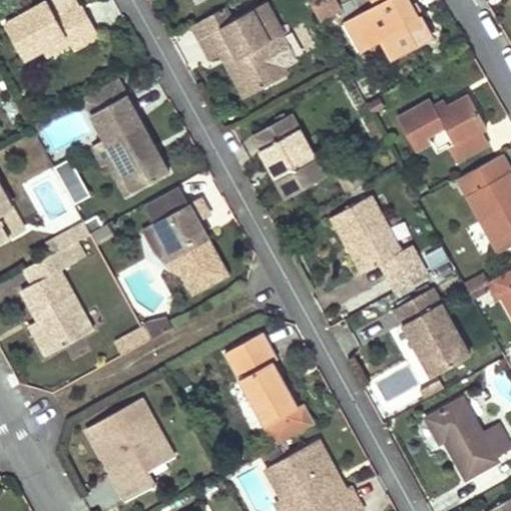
[(60,16),(50,0),(43,0),(5,21),(25,58),(44,48),(68,35),(72,41),(75,48),(100,34),(84,4),(60,16)]
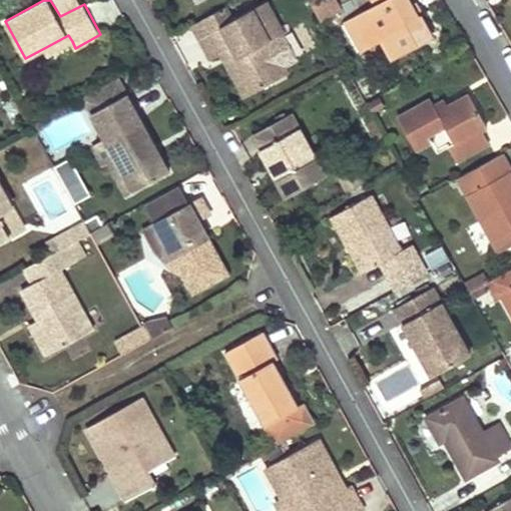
[(339,11),(332,0),(322,0),(310,6),(320,22),(339,11)]
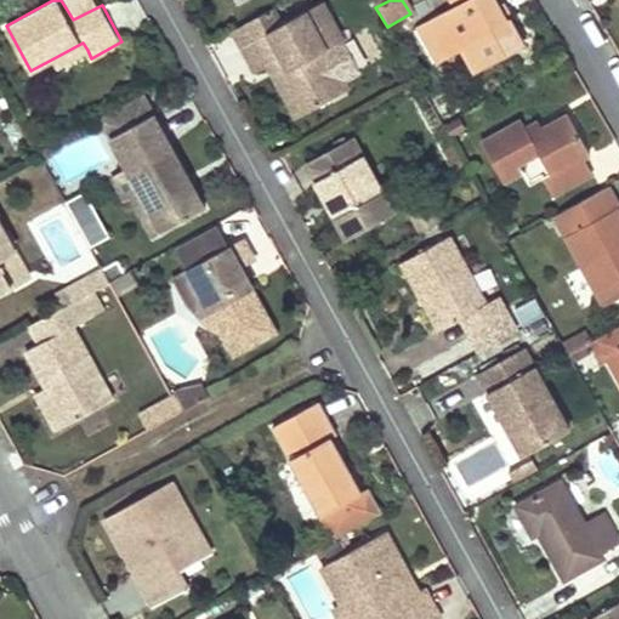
[(453,0),(456,7),(431,22),(449,55),(461,49),(475,72),(523,45),(510,21),(506,22),(494,0),(453,0)]
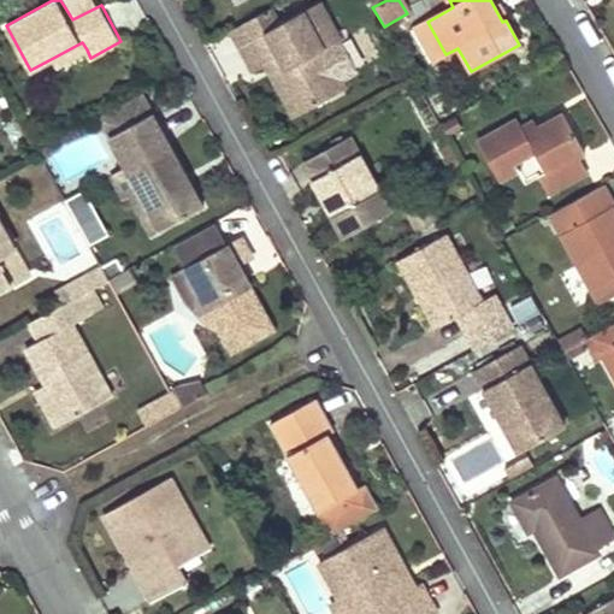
[(278,25),(270,10),(229,33),(252,74),(263,69),(273,63),(301,113),(346,89),(324,51),(340,41),(318,3),(278,25)]
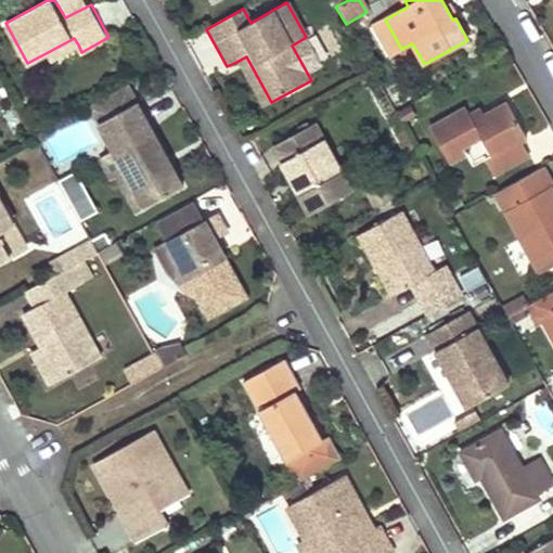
[(375,25),(391,54),(401,49),(385,20),(375,25)]
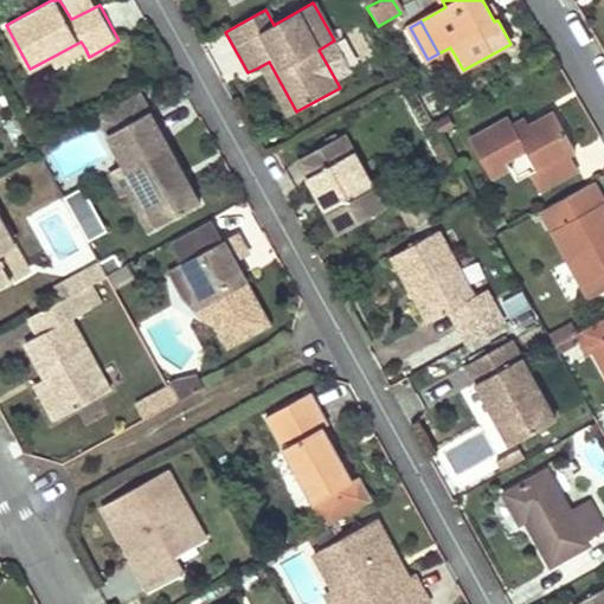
[(85,49),(81,42),(52,57),(57,65),(85,49)]
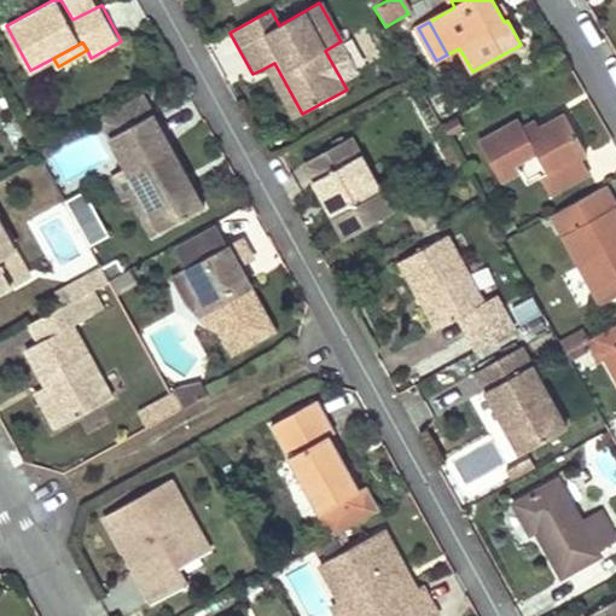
[(302,114),(274,63),(263,69),(292,120),(302,114)]
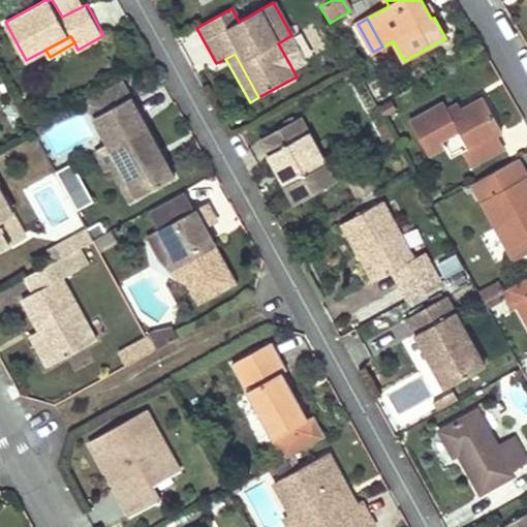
[(173,176),(130,96),(93,117),(106,143),(135,196),(173,176)]
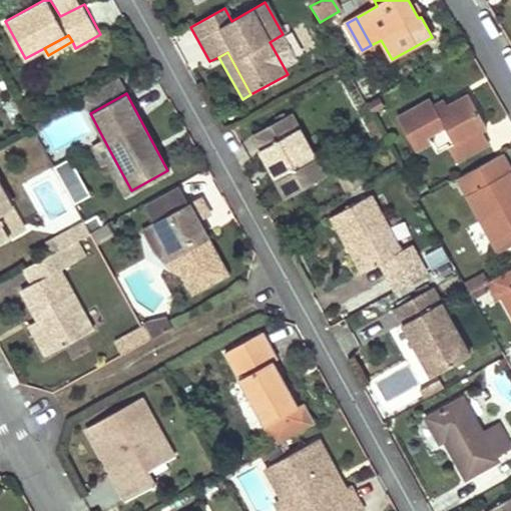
[(486,124),(468,93),(445,106),(436,111),(432,104),(429,99),(396,118),(414,150),(430,140),(427,135),(444,125),(453,142),(447,146),(454,160),(487,141),(480,128),(486,124)]
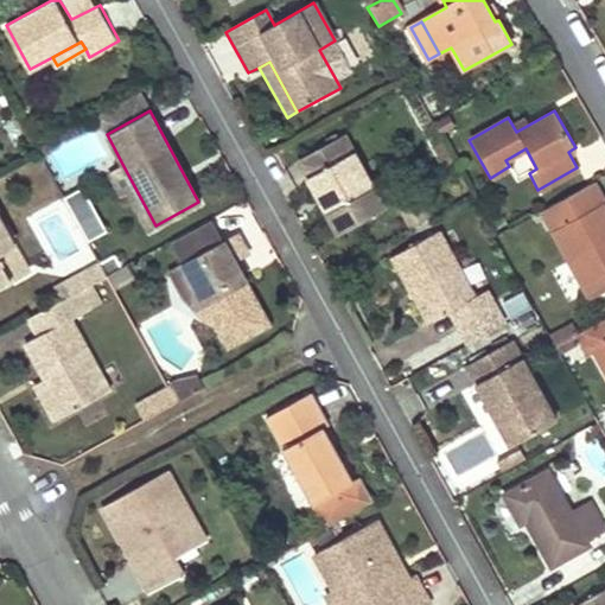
[(527,126),(522,118),(511,123),(516,132),(527,126)]
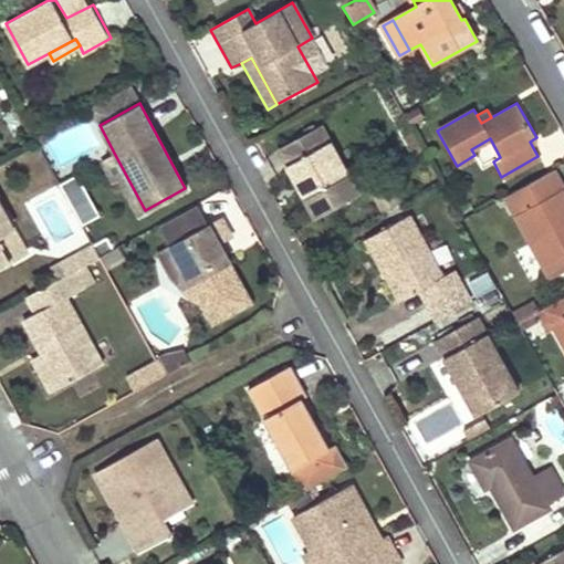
[(358,196),(321,128),(279,152),(316,219),(358,196)]
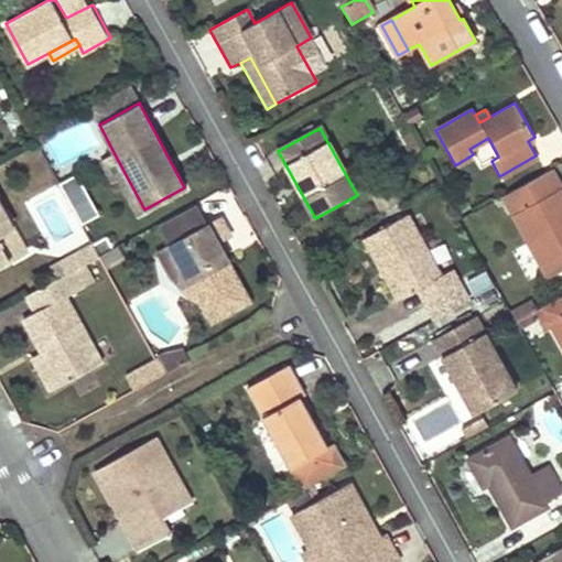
[(144,209),(114,152),(100,159),(112,181),(119,177),(138,213),(144,209)]
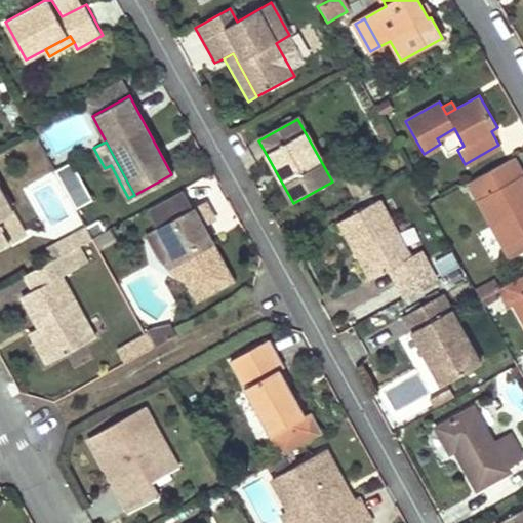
[(507,257),(522,248),(522,192),(514,176),(520,173),(511,157),(465,183),(507,257)]
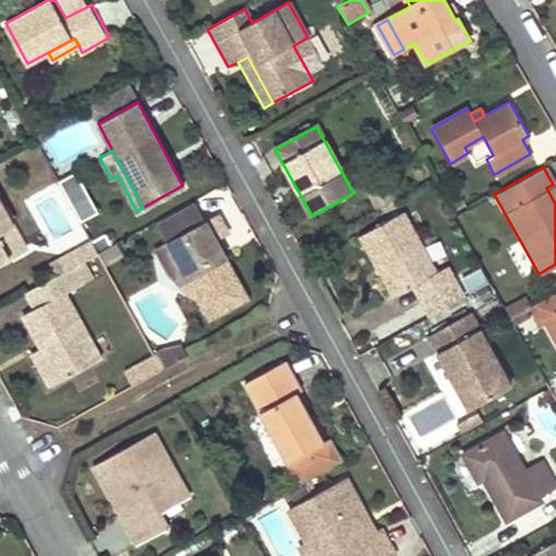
[(60,181),(81,220),(96,212),(75,173),(60,181)]
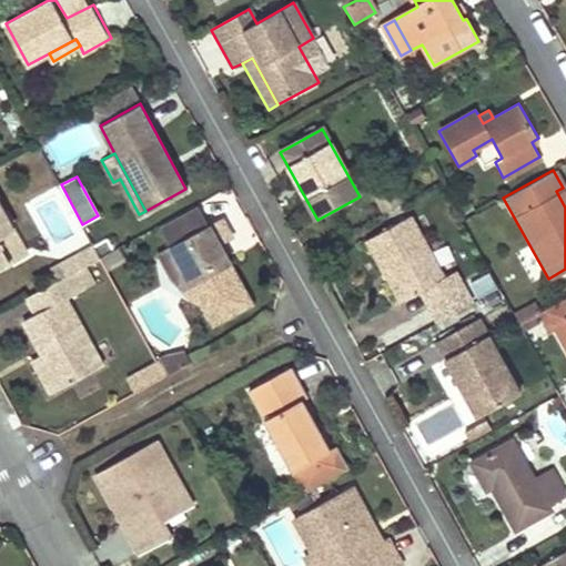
[(16,228),(0,200),(0,270),(16,262),(1,235),(16,228)]
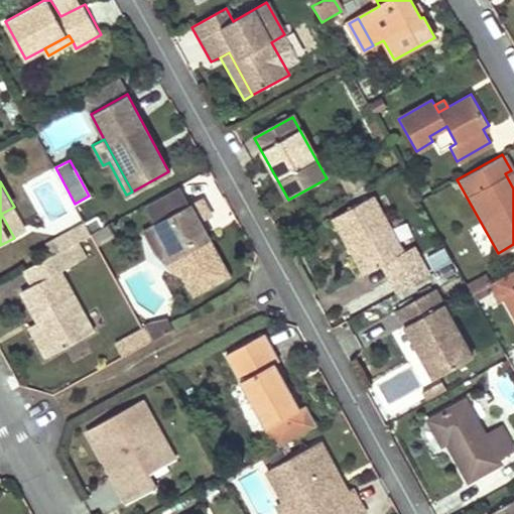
[(403,252),(373,199),(335,220),(365,277),(383,267),(390,280),(423,262),(414,247),(403,252)]
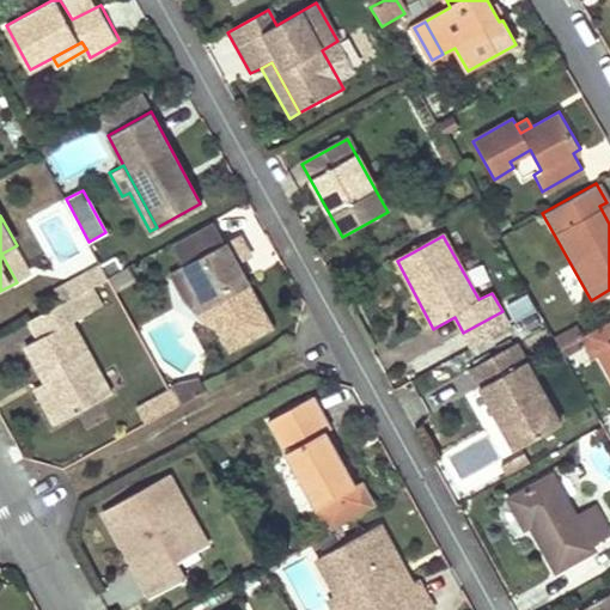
[(252,255),(242,237),(187,264),(201,290),(196,302),(207,322),(219,325),(231,345),(272,324),(249,281),(239,286),(230,267),(238,262),(252,255)]
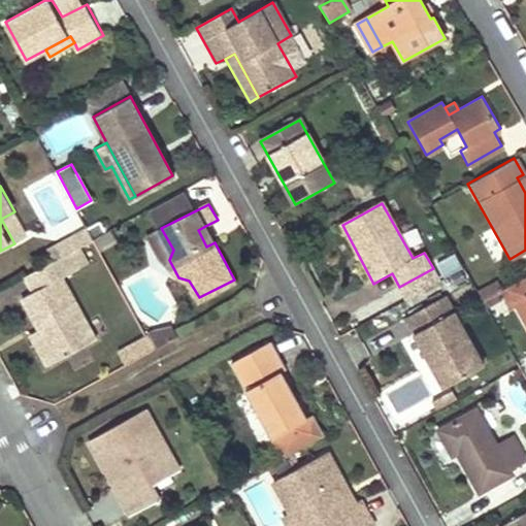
[(110,218),(90,229),(94,237),(114,226),(110,218)]
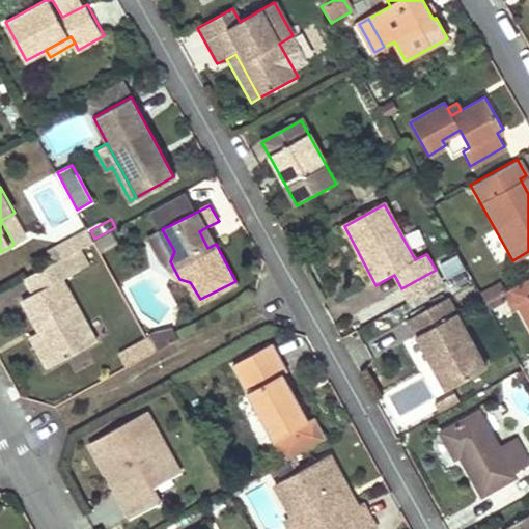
[(90,230),(88,227),(56,246),(62,257),(85,244),(94,239),(90,230)]
